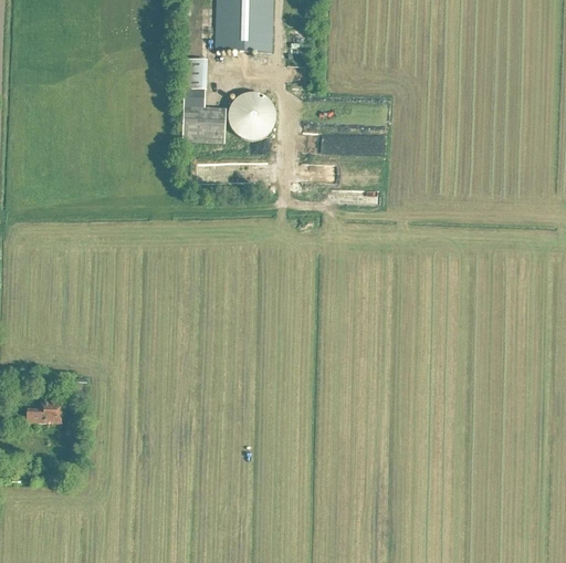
[(217,0),(216,50),(271,52),(272,0),(217,0)]
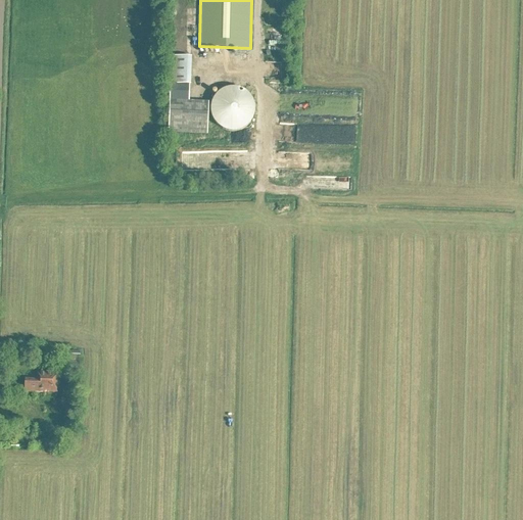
[(191,55),(171,55),(171,83),(180,83),(190,84),(191,55)]
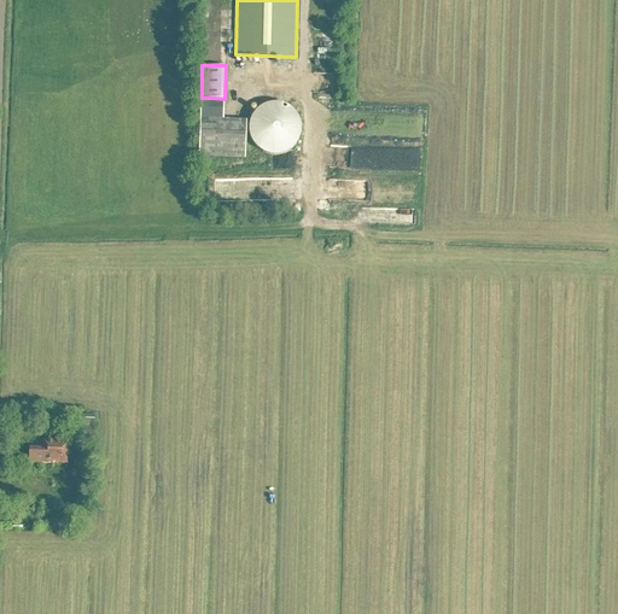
[(225,117),(225,99),(213,98),(202,98),(200,117),(225,117)]
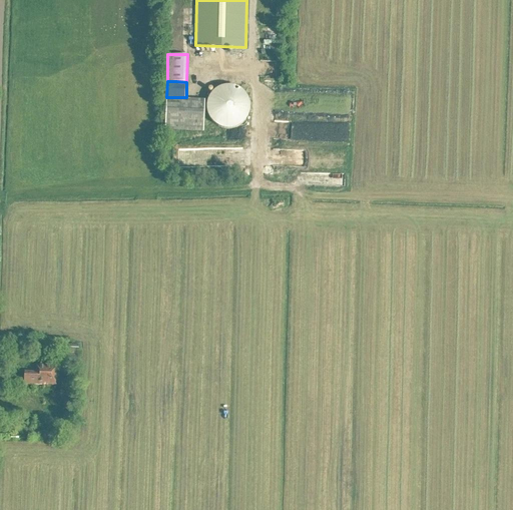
[(230,110),(219,106),(215,119),(242,128),(255,92),(231,84),(227,95),(234,97),(230,110)]
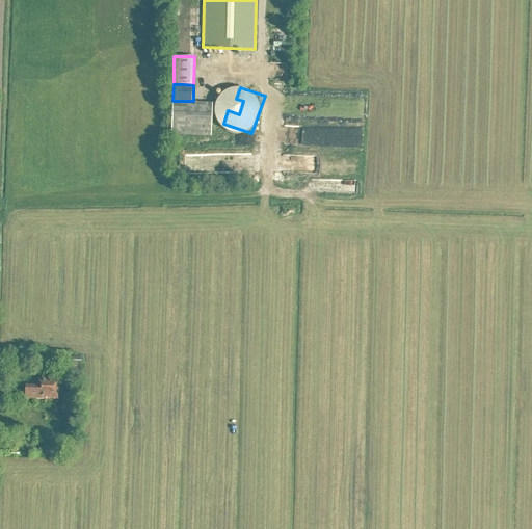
[(173,101),(171,100),(170,133),(211,134),(212,102),(193,101),(173,101)]
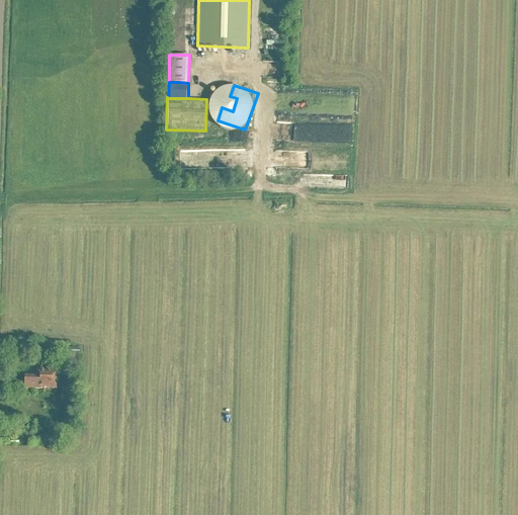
[(25,373),(24,385),(56,387),(57,366),(36,366),(36,374),(25,373)]
